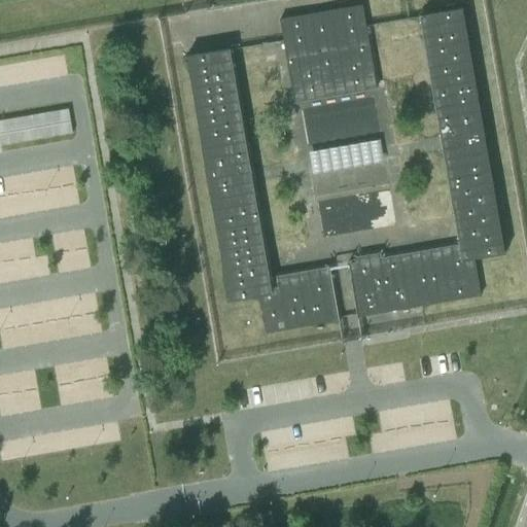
[(366,27),(362,5),(280,20),(294,104),(378,90),(366,27)]
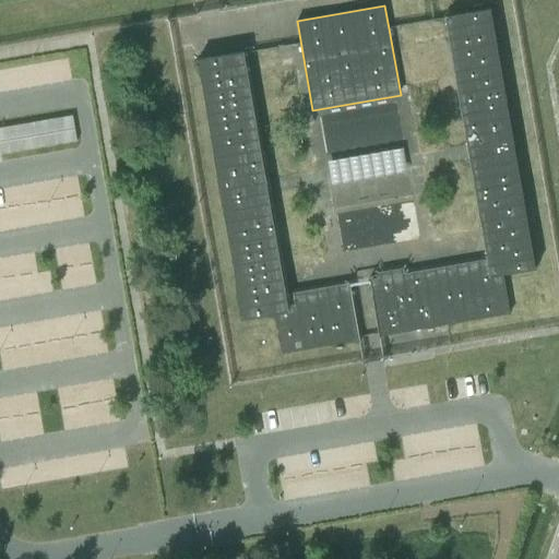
[(536,270),(491,9),(444,18),(466,145),(486,261),(404,275),(403,269),(378,273),(379,278),(369,281),(379,337),(447,325),(511,314),(504,275),(536,270)]
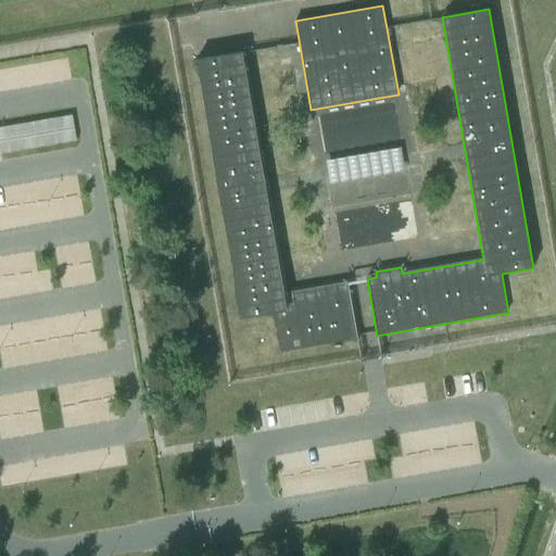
[(197,60),(242,319),(274,314),(280,352),(358,339),(349,281),(283,293),(242,52),(197,60)]
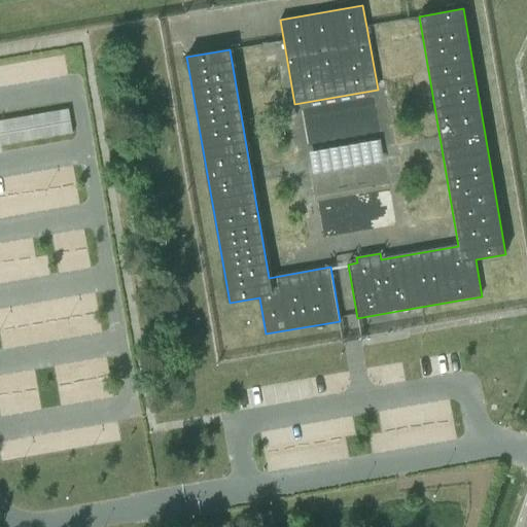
[(66,106),(0,118),(0,145),(71,133),(66,106)]
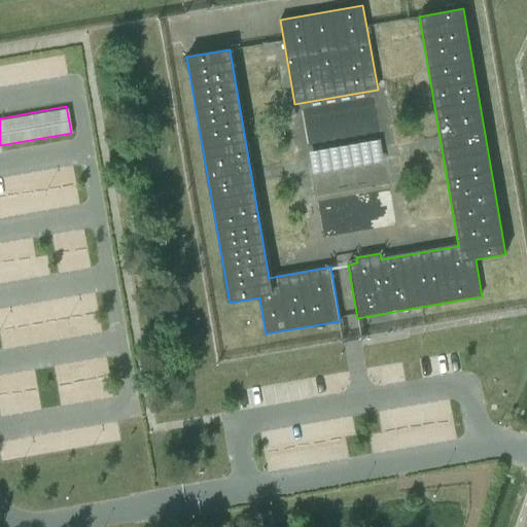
[(374,106),(303,114),(309,172),(381,163),(374,106)]
